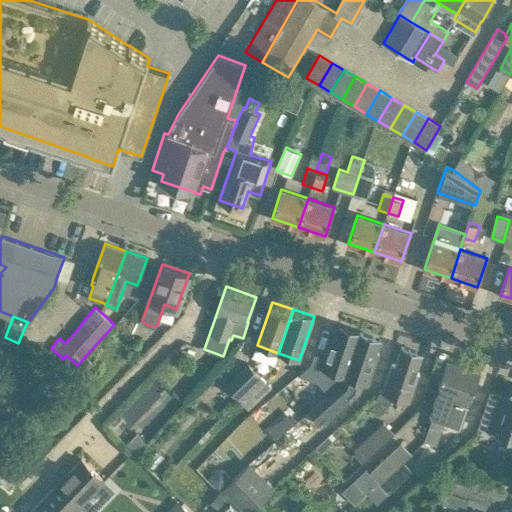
[(345,375),(360,332),(339,325),(335,337),(333,336),(322,368),(345,375)]
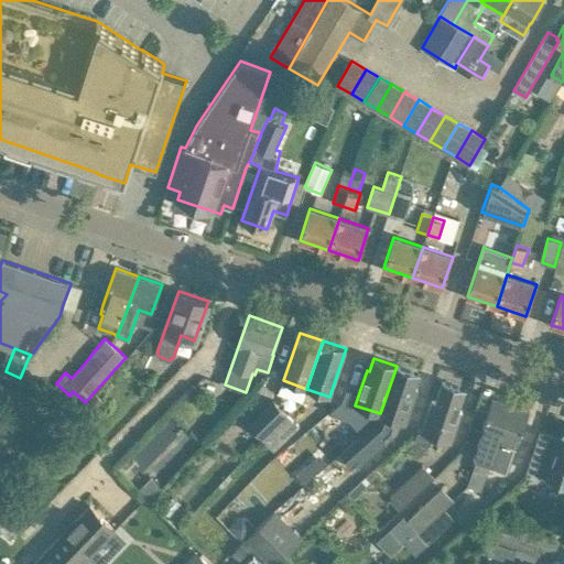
[(405,423),(418,388),(414,387),(419,373),(397,366),(380,413),(378,420),(343,452),(356,467),(397,431),(400,421),(405,423)]
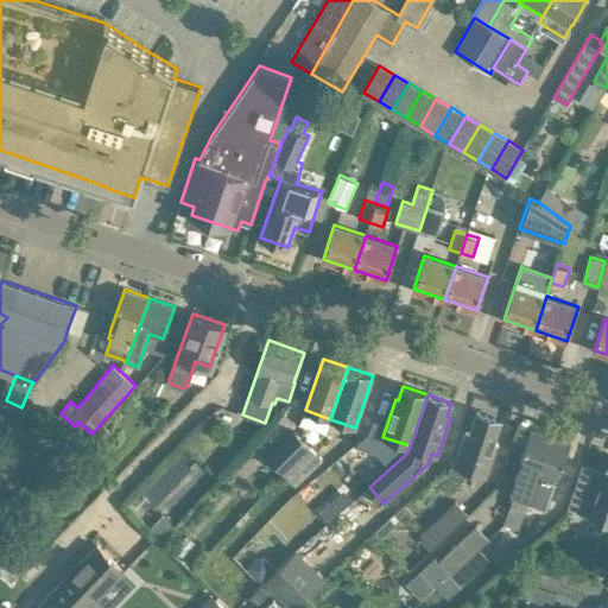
[(486,476),(498,442),(494,441),(501,419),(476,411),(469,432),(466,431),(455,463),(453,462),(448,476),(461,481),(464,479),(466,476),(468,470),(486,476)]
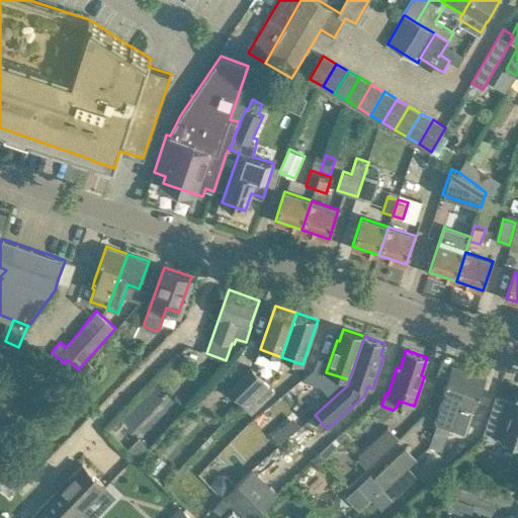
[(88,362),(77,373),(84,380),(95,369),(88,362)]
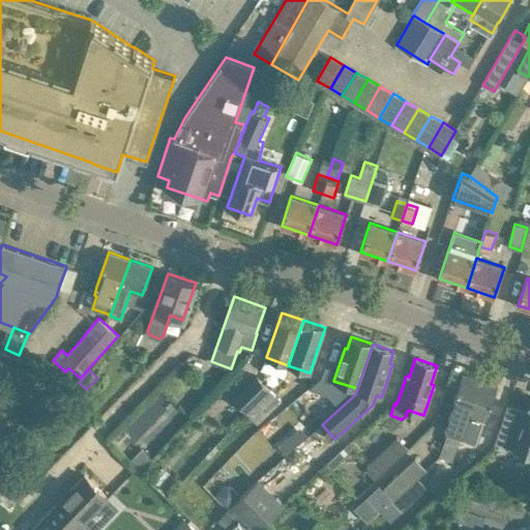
[(461,435),(480,379),(463,373),(452,405),(453,406),(446,430),(448,430),(439,457),(452,461),(462,435),(461,435)]
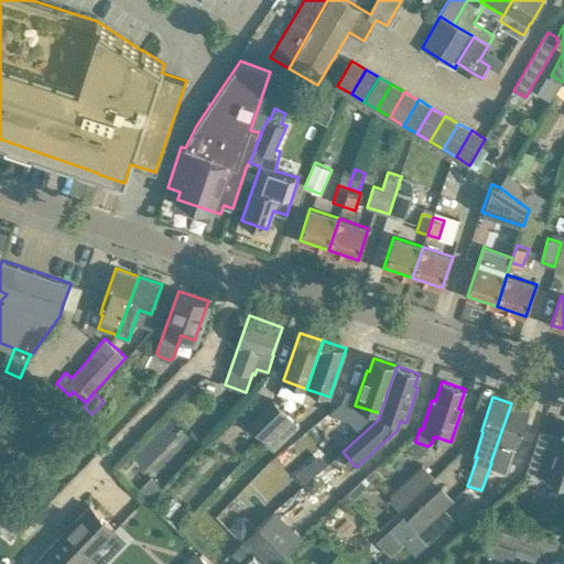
[(275,401),(249,426),(273,453),(300,427),(275,401)]
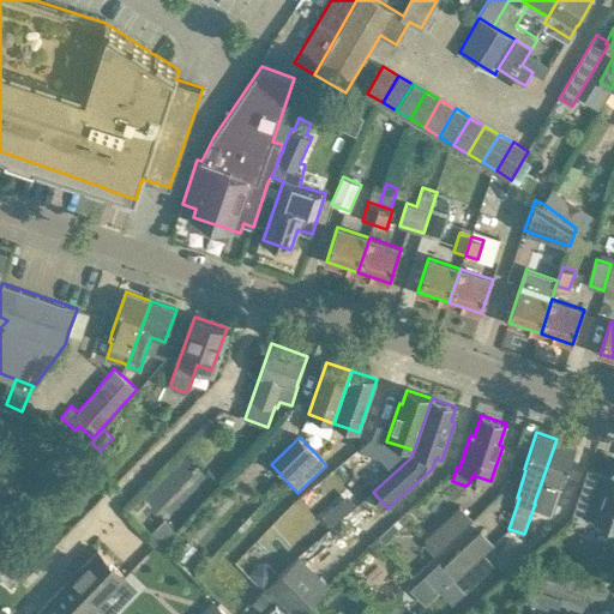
[(577,446),(557,439),(534,504),(535,504),(553,510),(561,482),(564,482),(577,446)]
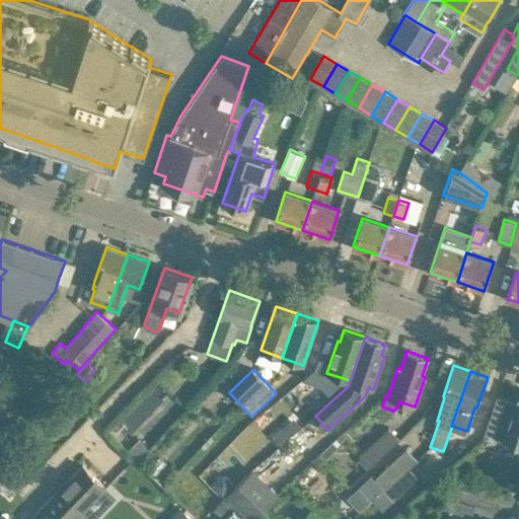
[(312,373),(293,389),(321,399),(328,378),(312,373)]
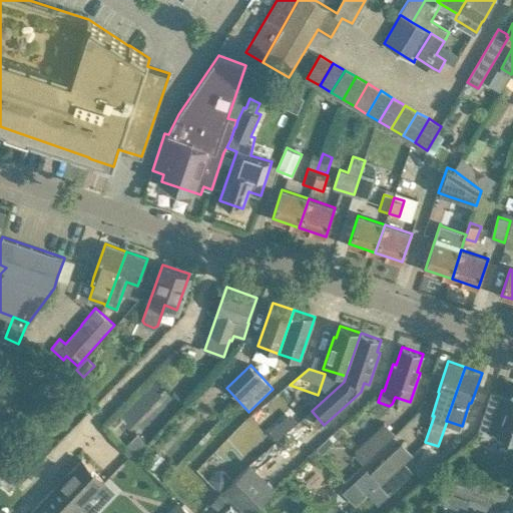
[(512,439),(512,387),(506,406),(489,400),(479,428),(512,439)]
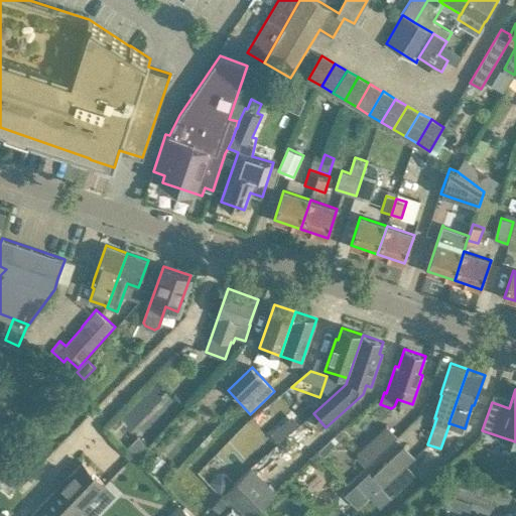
[(386,425),(357,453),(368,464),(397,436),(386,425)]
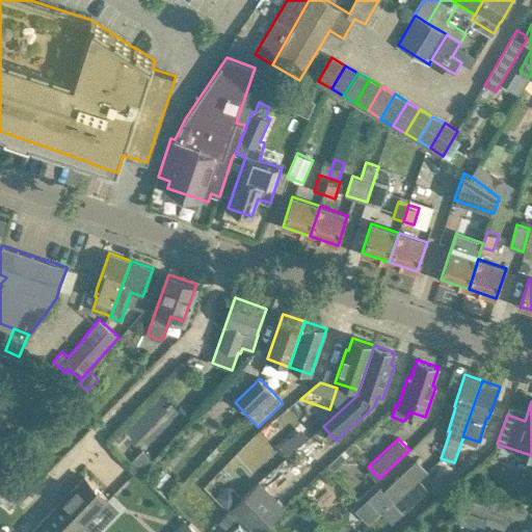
[(288,440),(280,448),(288,456),(296,449),(288,440)]
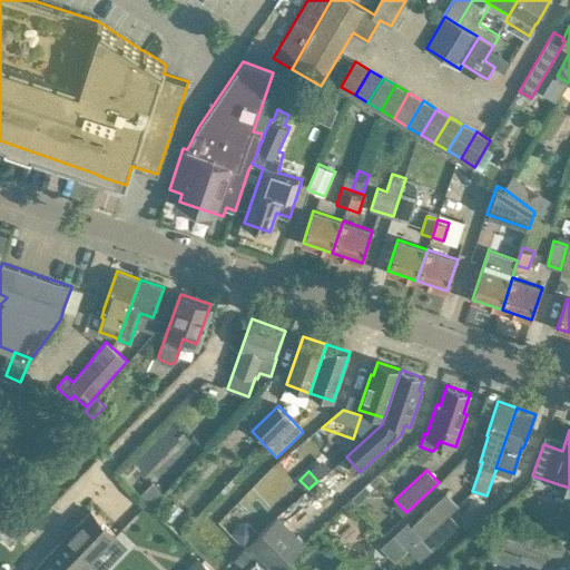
[(151,481),(138,493),(149,504),(163,492),(151,481)]
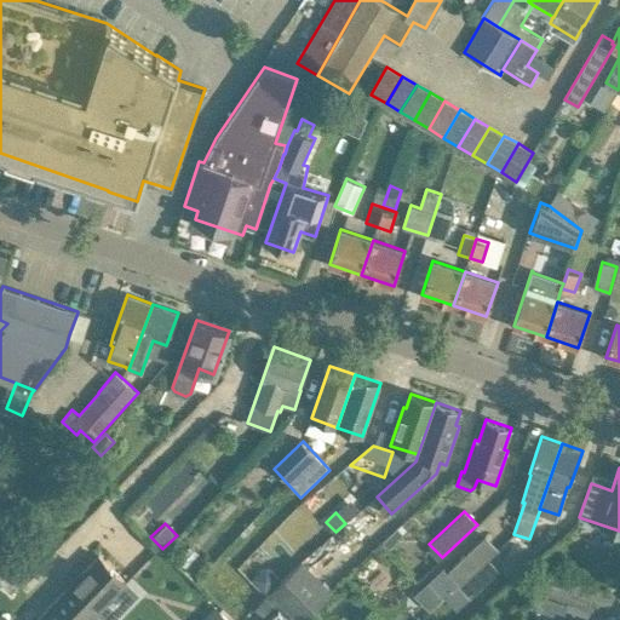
[(345,524),(336,533),(345,544),(350,538),(351,530),(345,524)]
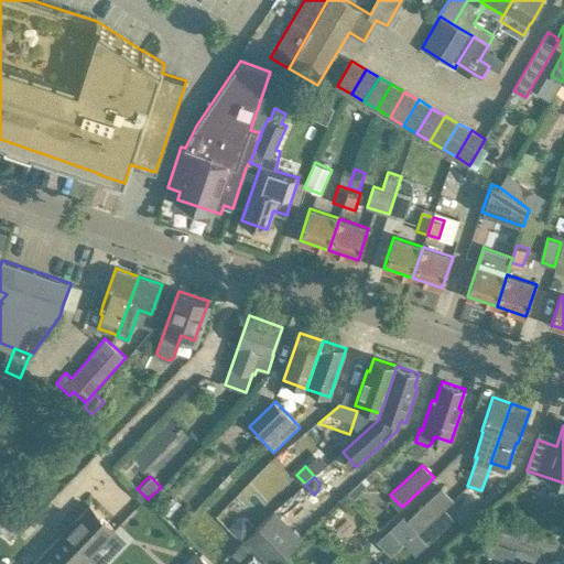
[(362,479),(348,492),(354,500),(367,488),(367,485),(362,479)]
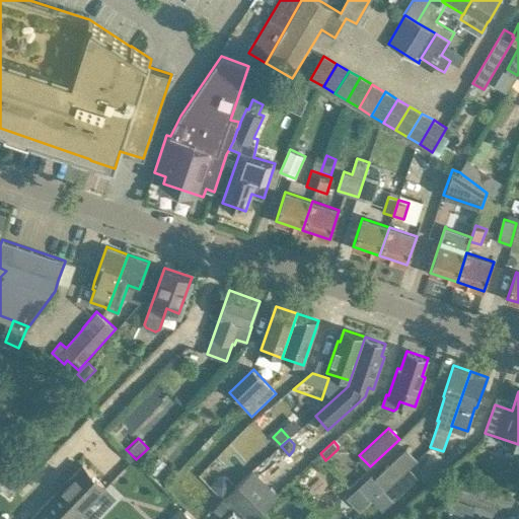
[(409,467),(418,460),(406,448),(374,478),(384,490),(409,467)]
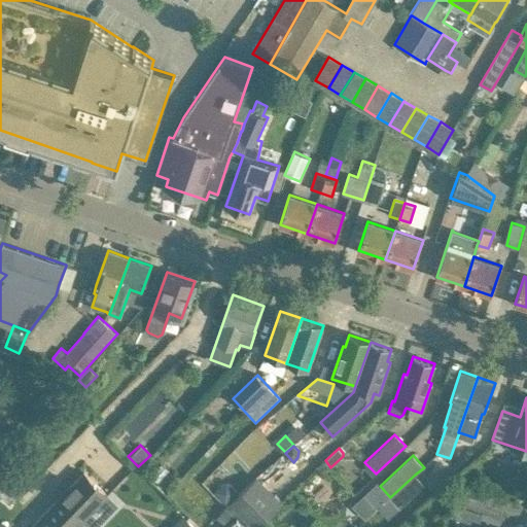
[(107,494),(84,471),(60,497),(83,520),(107,494)]
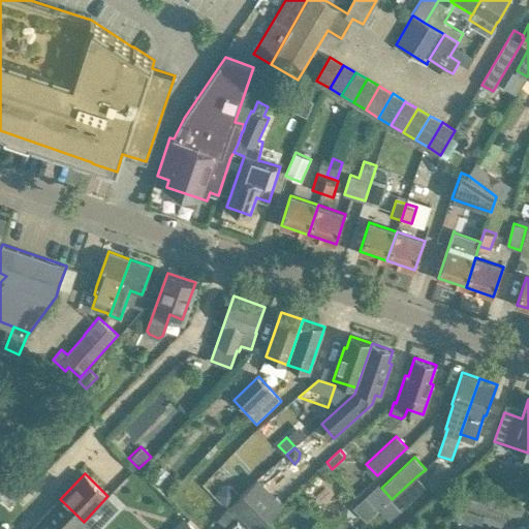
[(426,487),(416,476),(392,499),(402,509),(426,487)]
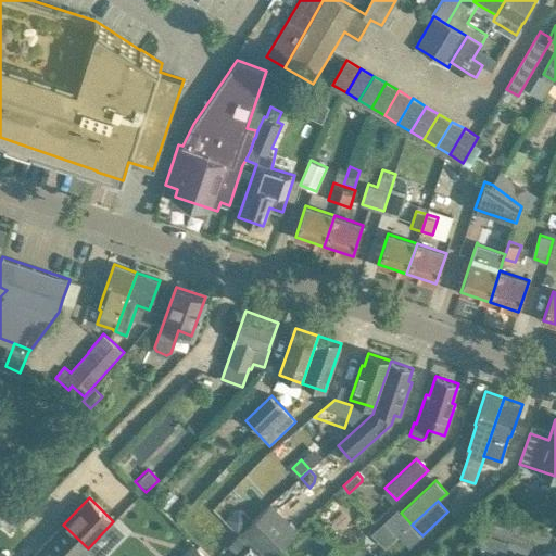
[(270,504),(242,530),(267,555),(270,555),(297,531),(270,504)]
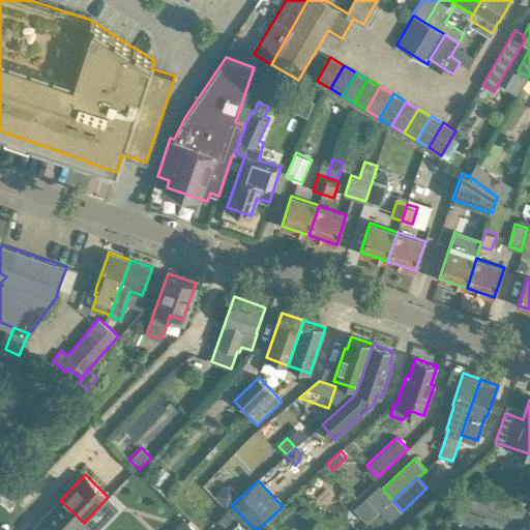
[(519,525),(524,508),(479,495),(461,507),(484,516),(486,514),(519,525)]
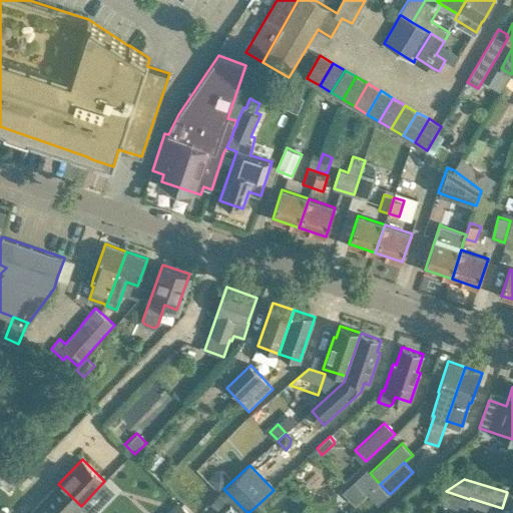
[(87,512),(81,506),(58,484),(34,509),(29,512),(87,512)]
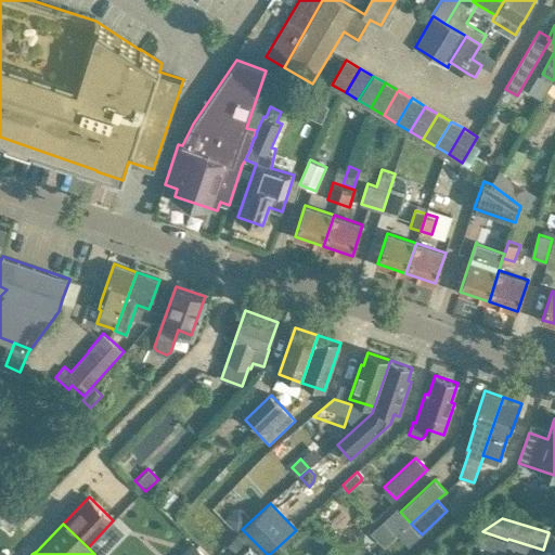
[(504,552),(507,540),(482,531),(479,544),(504,552)]
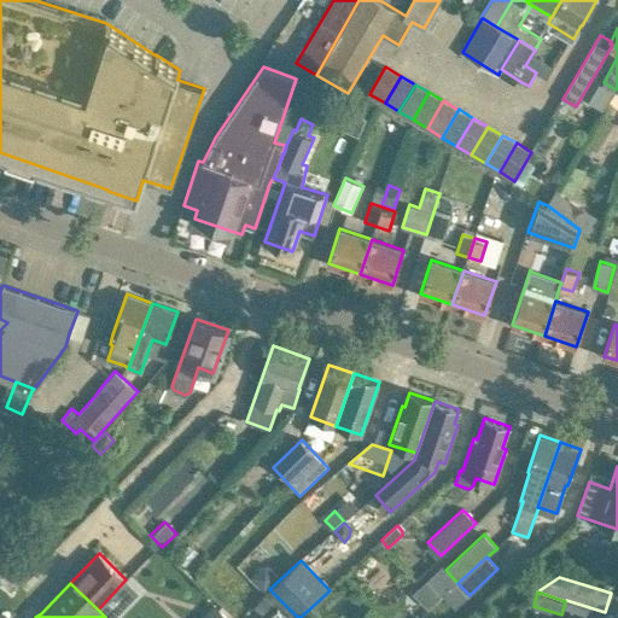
[(263,595),(254,606),(263,613),(272,602),(263,595)]
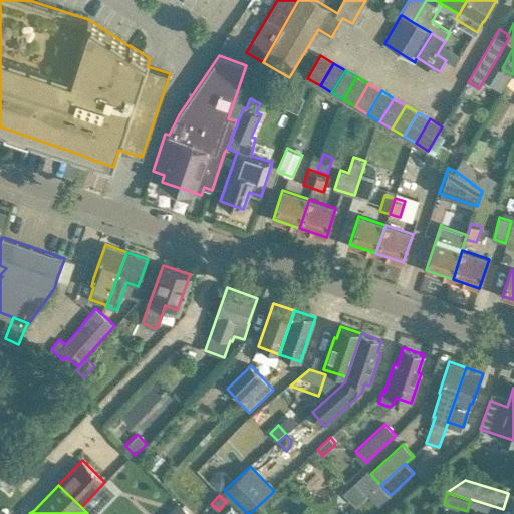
[(300,513),(290,499),(274,510),(276,513),(300,513)]
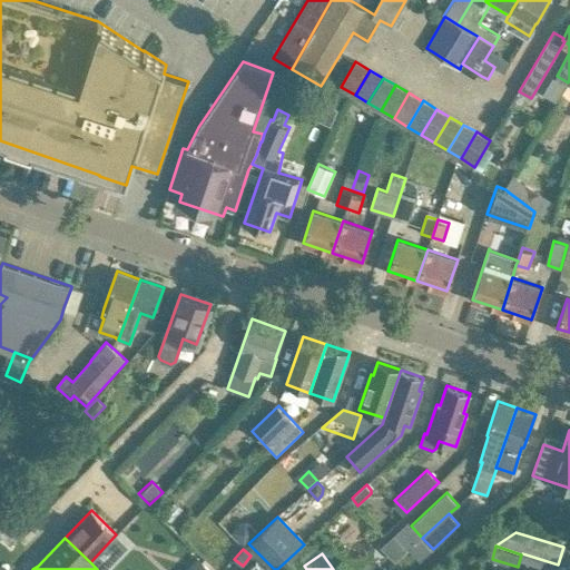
[(186,569),(209,569),(198,558),(186,569)]
